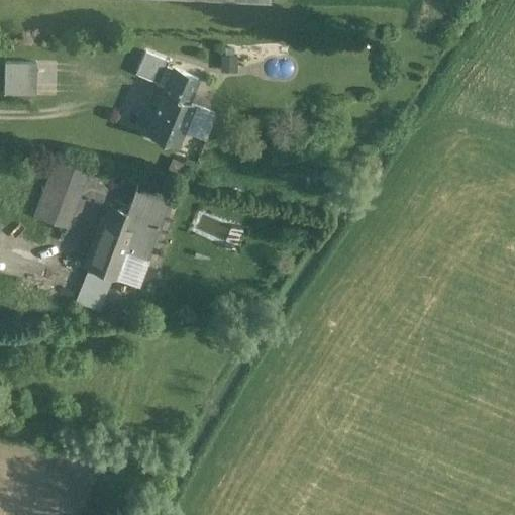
[(166,63),(143,54),(134,75),(157,84),(166,63)]
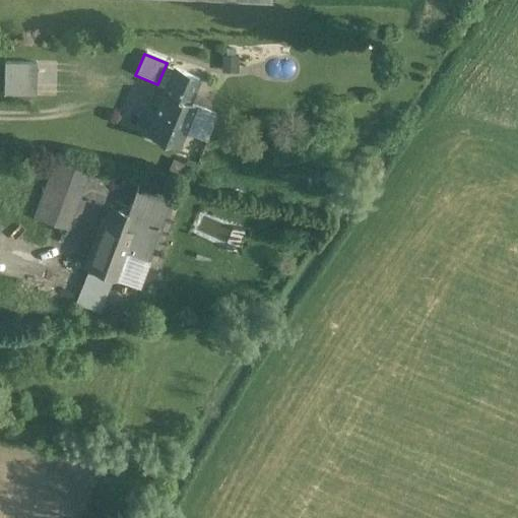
[(28,68),(0,69),(0,98),(23,98),(29,90),(28,68)]
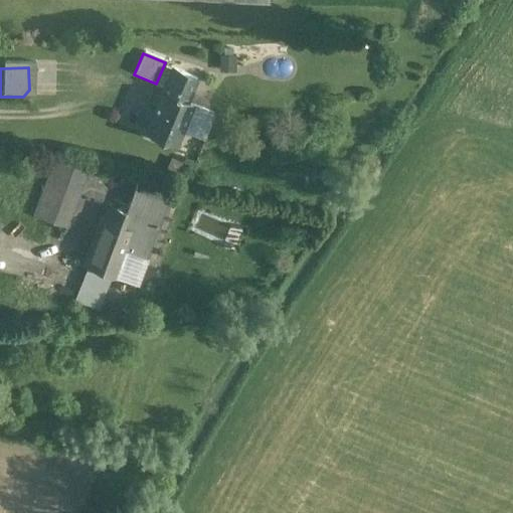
[(171,69),(161,94),(160,94),(144,133),(175,146),(191,107),(184,104),(195,79),(171,69)]
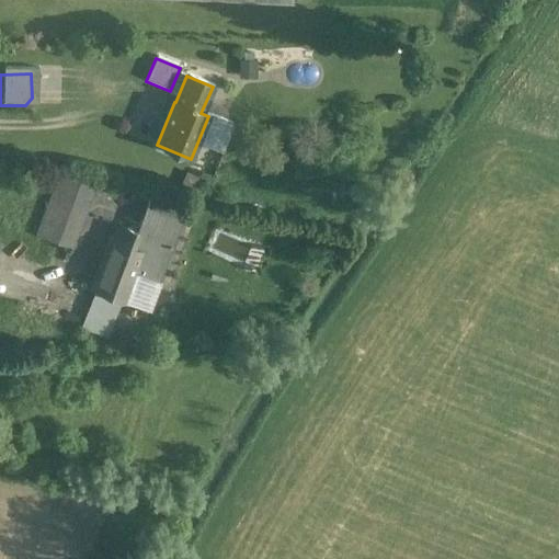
[(67,175),(65,182),(57,179),(41,221),(75,234),(93,184),(67,175)]
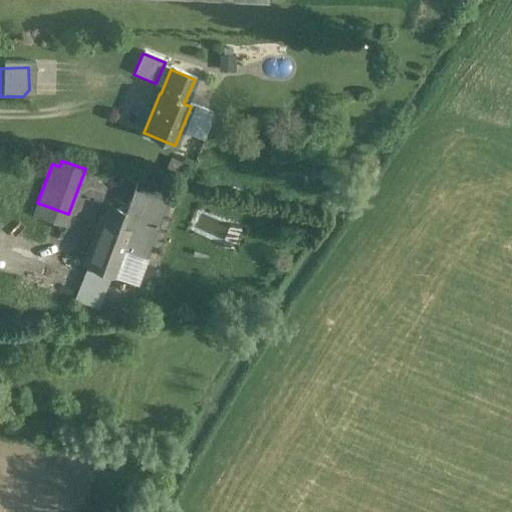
[(172,184),(149,179),(146,188),(146,189),(167,197),(168,197),(172,184)]
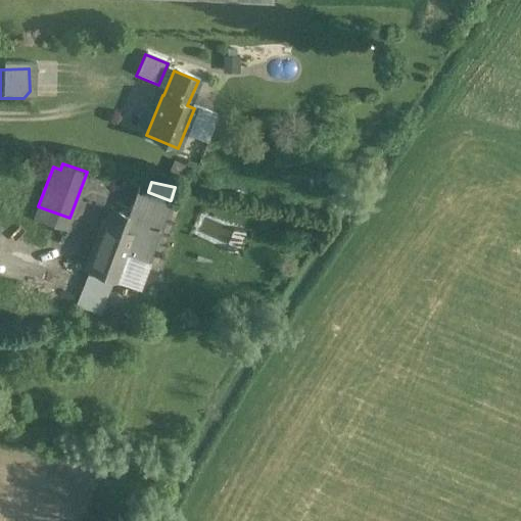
[(170,200),(148,192),(148,191),(139,188),(128,218),(158,229),(170,200)]
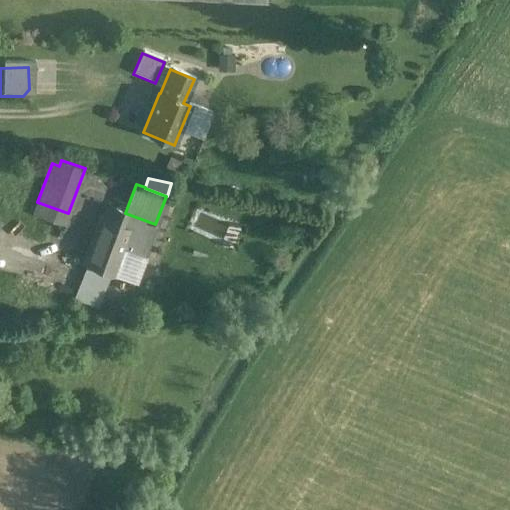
[(68,213),(37,202),(32,216),(63,227),(68,213)]
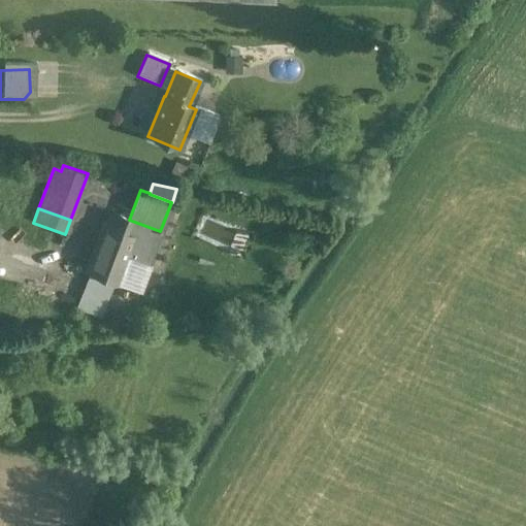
[(107,211),(103,225),(101,224),(85,271),(121,285),(130,259),(148,265),(160,231),(129,220),(107,211)]
